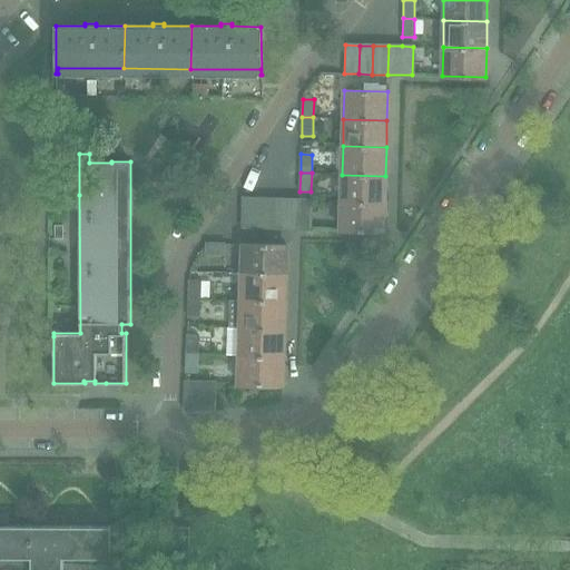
[(385,176),(342,175),(341,202),(384,204),(385,176)]
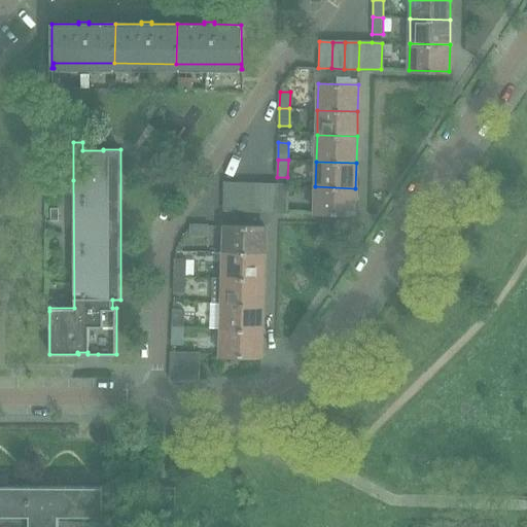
[(224,210),(237,210),(238,184),(224,183),(224,210)]
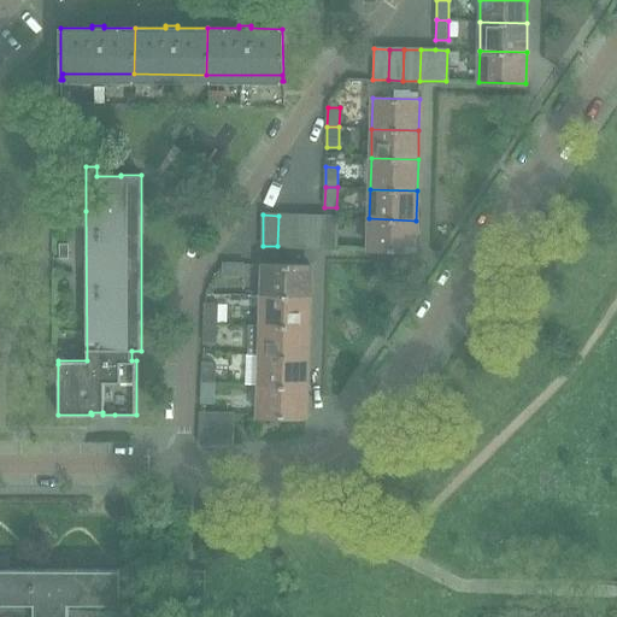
[(294,216),(278,216),(277,246),(293,247),(294,216)]
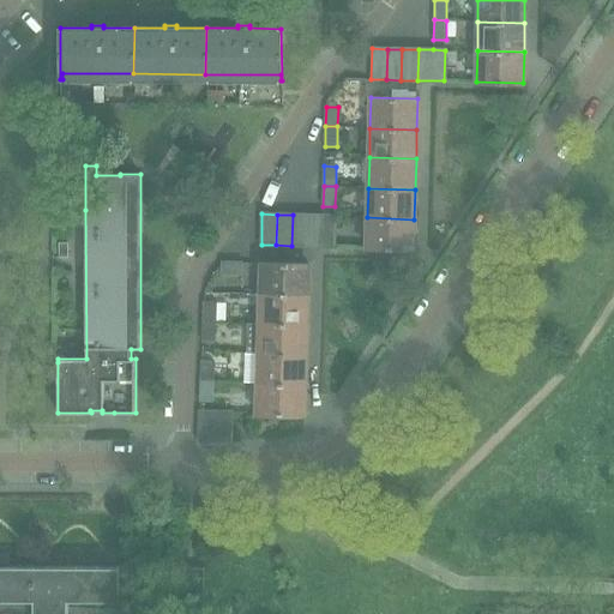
[(307,215),(293,215),(292,246),(306,246),(307,215)]
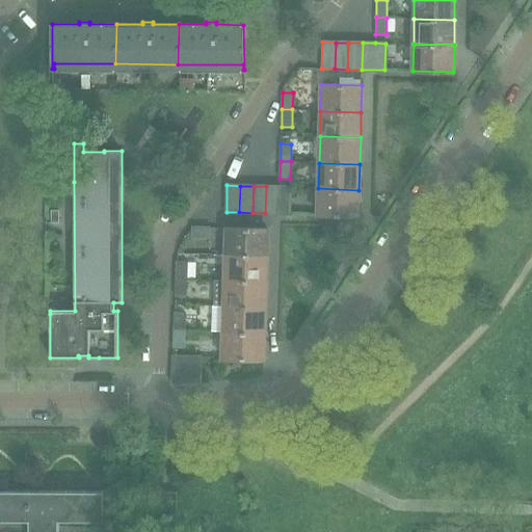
[(280,187),(266,186),(265,213),(278,213),(280,187)]
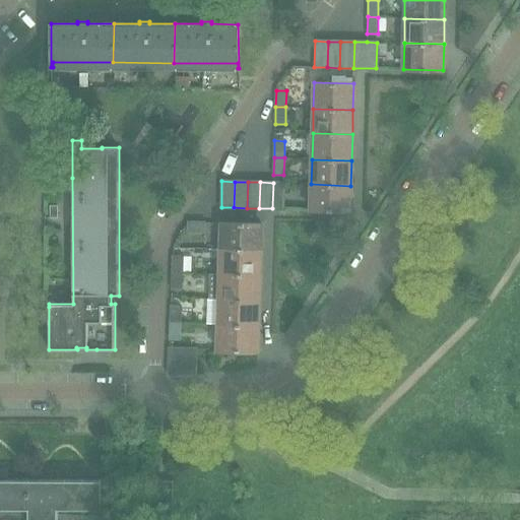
[(283,183),(273,183),(272,208),(282,209),(283,183)]
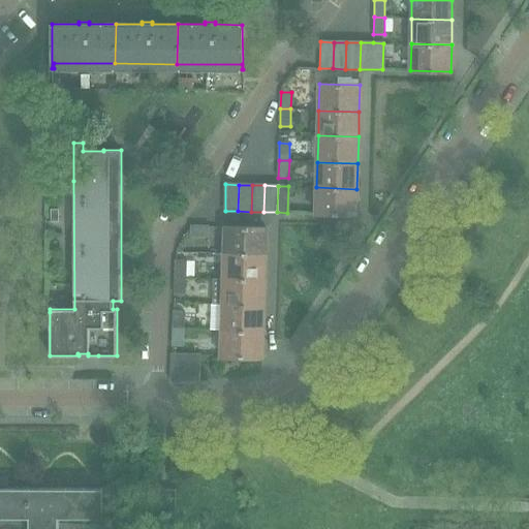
[(356,189),(316,187),(316,213),(355,214),(356,189)]
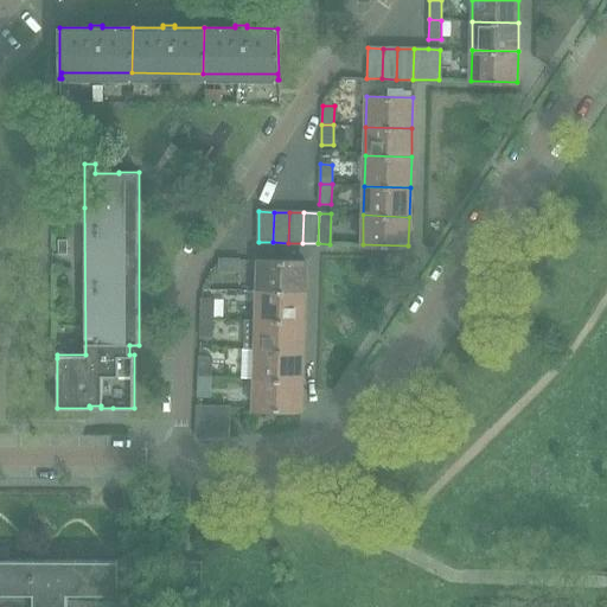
[(219,259),(219,264),(219,270),(238,272),(240,259),(219,259)]
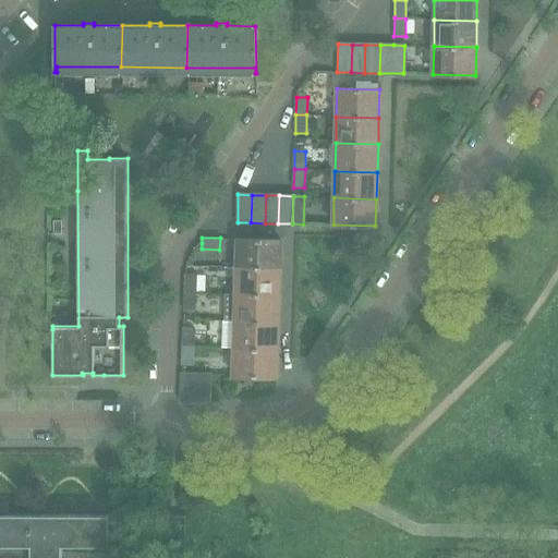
[(280,240),(238,239),(237,267),(279,268),(280,240)]
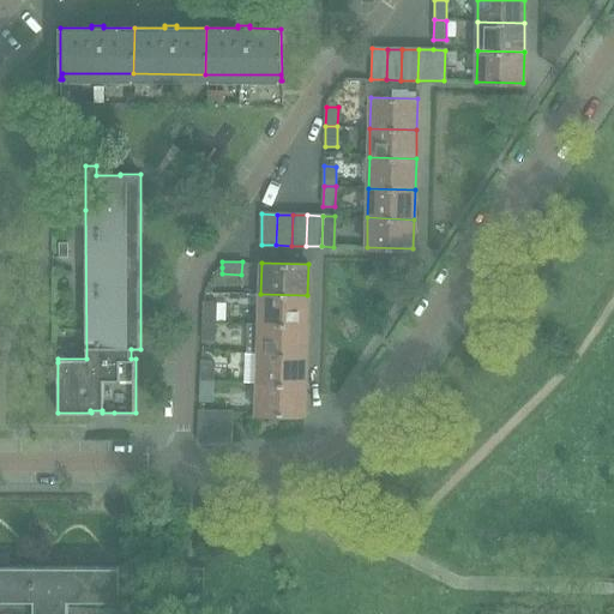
[(307,295),(260,294),(260,324),(306,325),(307,295)]
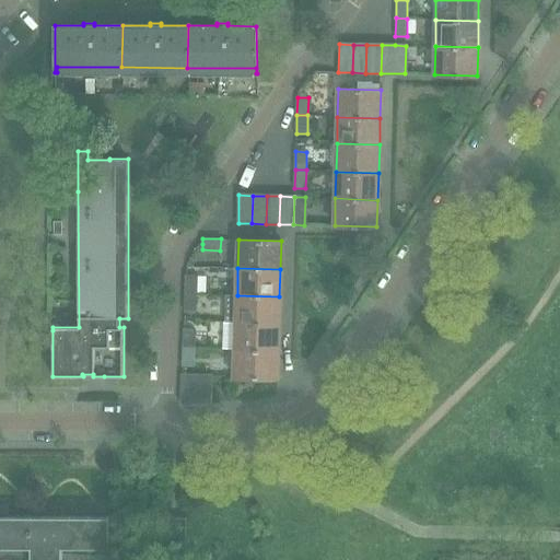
[(197,276),(186,275),(185,293),(196,293),(197,276)]
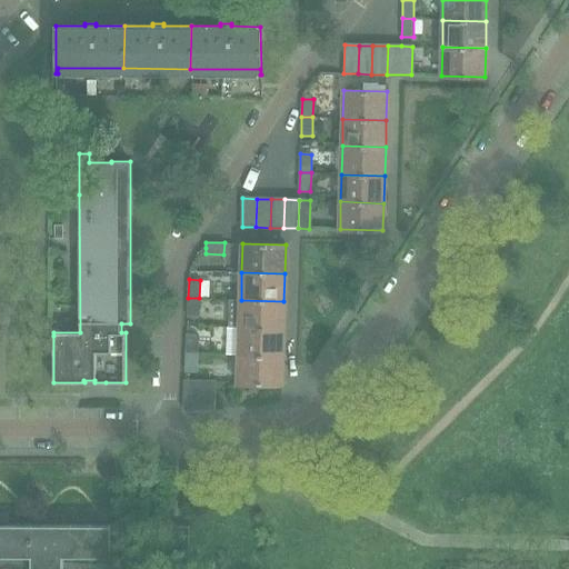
[(199,298),(188,298),(188,317),(199,317),(199,298)]
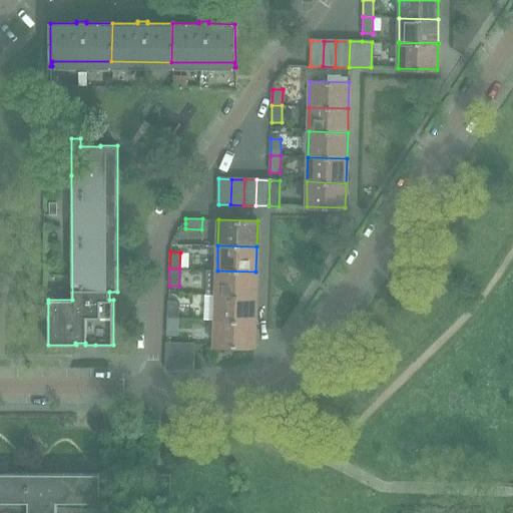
[(217,271),(207,271),(206,295),(255,297),(255,272),(217,271)]
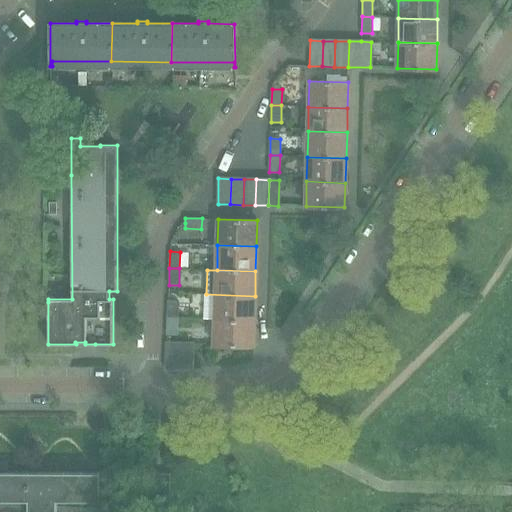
[(206,294),(204,294),(204,319),(215,319),(254,321),(255,296),(206,294)]
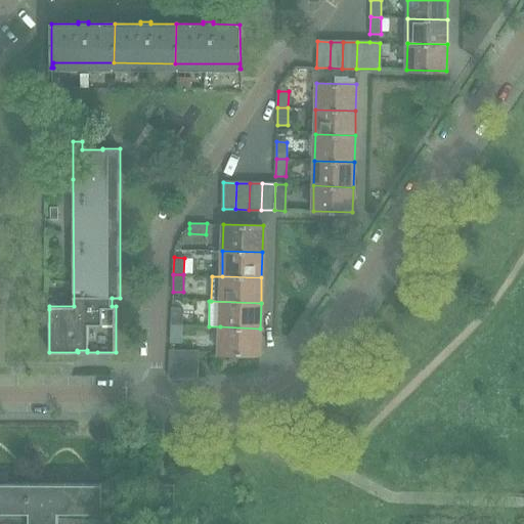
[(182,308),(172,308),(172,324),(182,325),(182,308)]
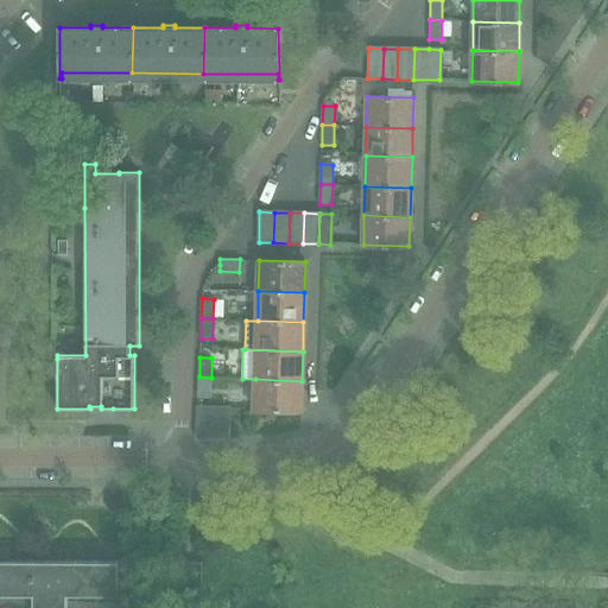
[(211,378),(200,377),(198,397),(210,397),(211,378)]
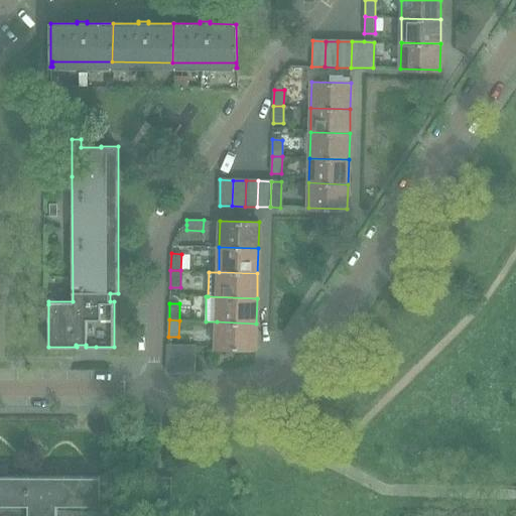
[(256,324),(217,321),(216,348),(255,349),(256,324)]
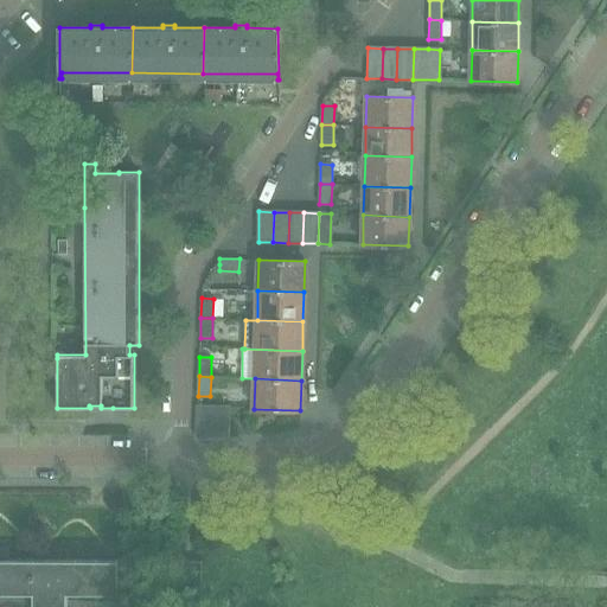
[(213,407),(198,407),(197,436),(212,436),(213,407)]
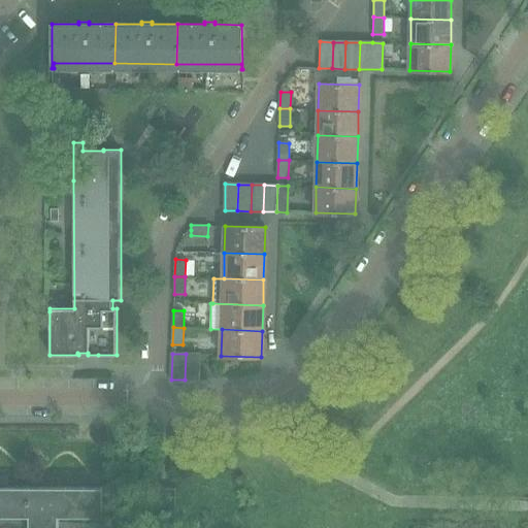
[(199,354),(186,354),(185,380),(198,381),(198,378),(199,355),(199,354)]
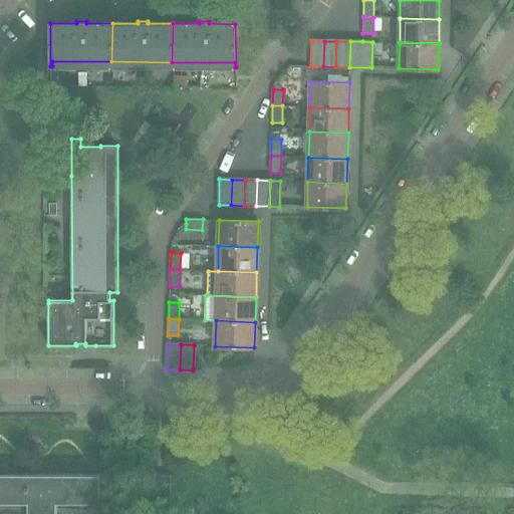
[(0,513),(56,513),(56,502),(100,503),(100,501),(100,499),(100,475),(0,474),(0,513)]
